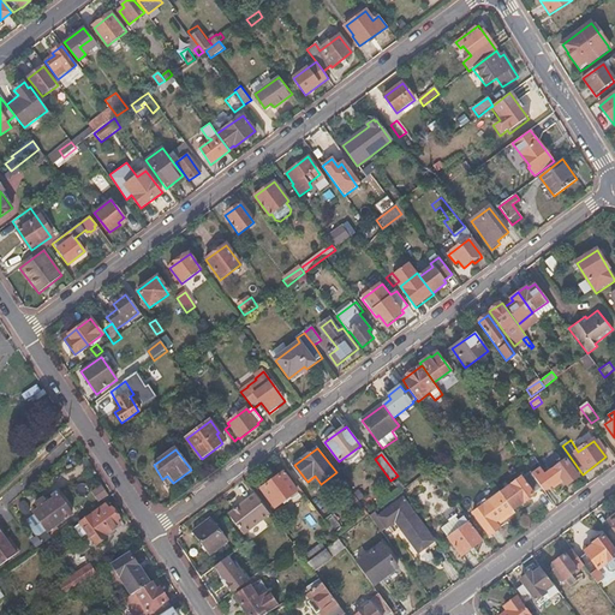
[(539,471),(533,476),(543,488),(545,490),(561,479),(567,487),(578,478),(565,463),(544,477),(539,471)]
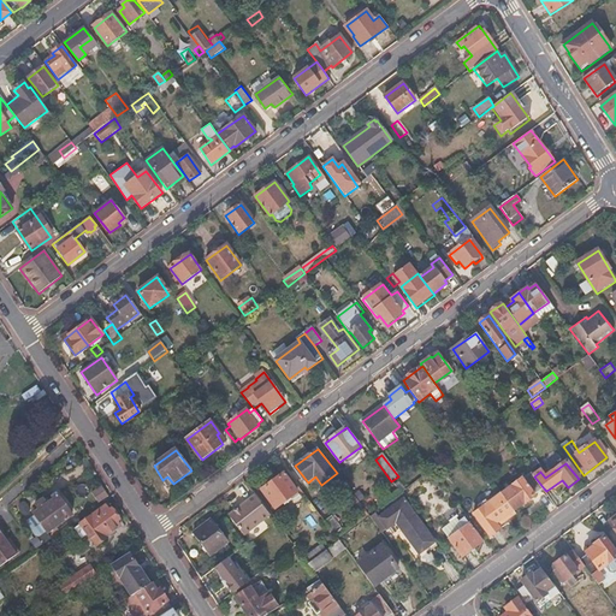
[(285,473),(264,490),(277,508),(300,491),(285,473)]
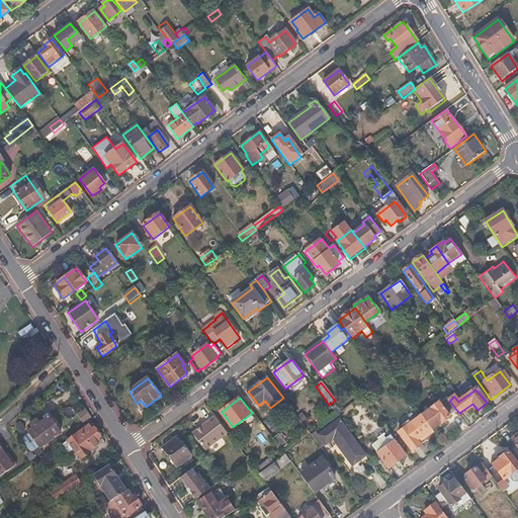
[(449,401),(447,398),(422,416),(433,430),(457,411),(449,401)]
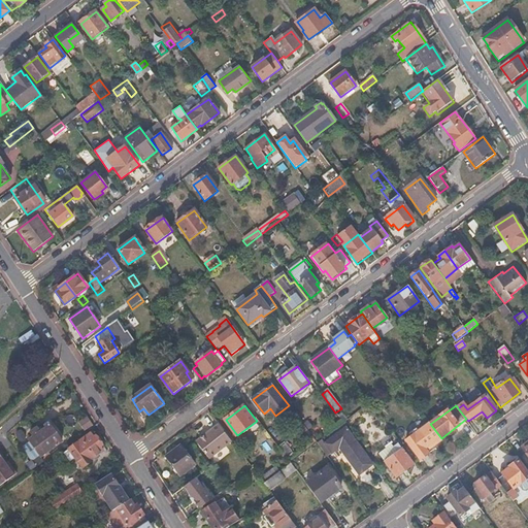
[(219,424),(196,441),(210,459),(232,442),(219,424)]
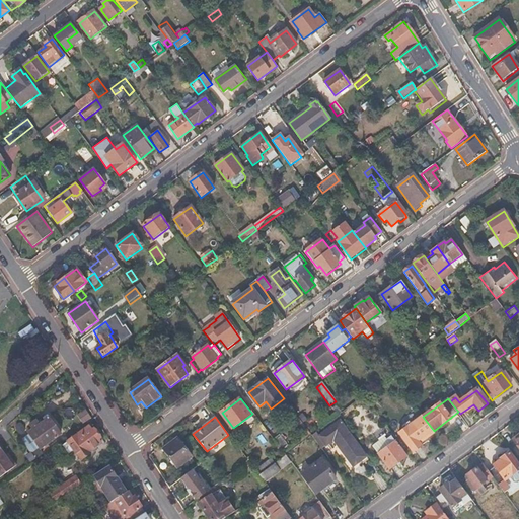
[(31,430),(27,434),(39,449),(61,434),(49,418),(39,426),(35,422),(29,427),(31,430)]
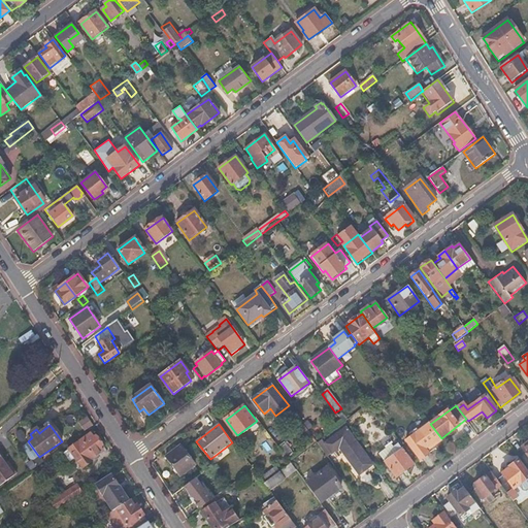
[(425,426),(406,440),(421,460),(430,453),(426,449),(436,440),(425,426)]
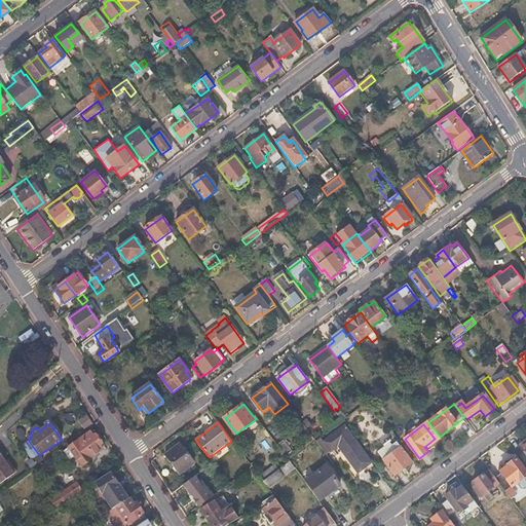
[(326,455),(337,447),(357,473),(369,463),(355,445),(358,444),(344,426),(318,446),(326,455)]
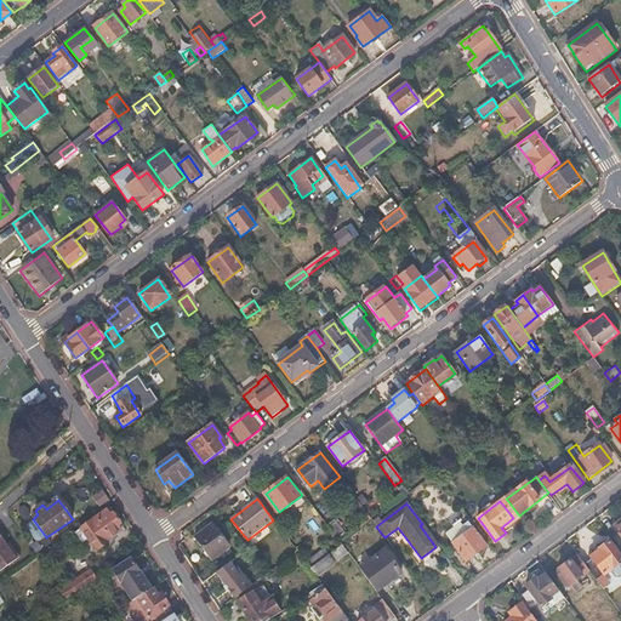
[(109,516),(106,511),(75,533),(83,545),(89,540),(97,551),(109,542),(108,540),(120,531),(118,527),(120,524),(113,513),(109,516)]
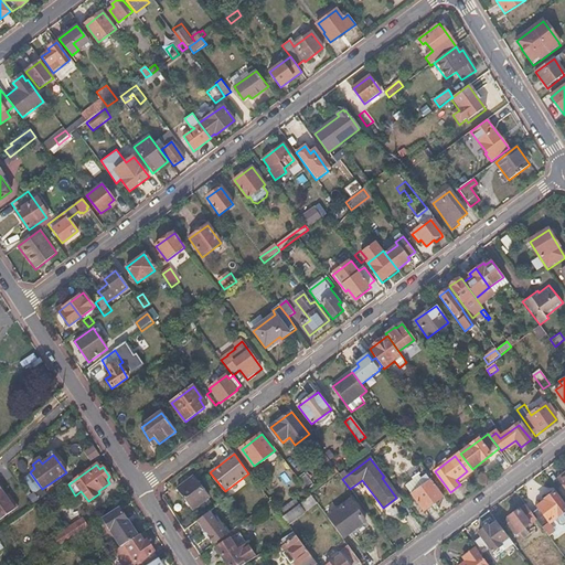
[(305,472),(298,478),(307,491),(315,486),(305,472)]
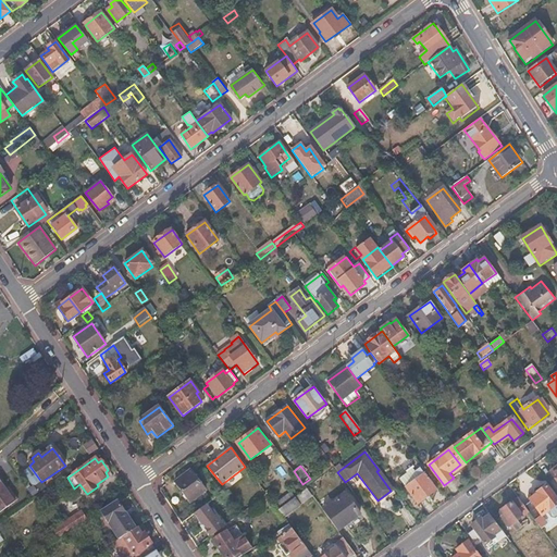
[(408,473),(400,479),(419,504),(437,490),(421,468),(416,472),(420,478),(415,481),(408,473)]
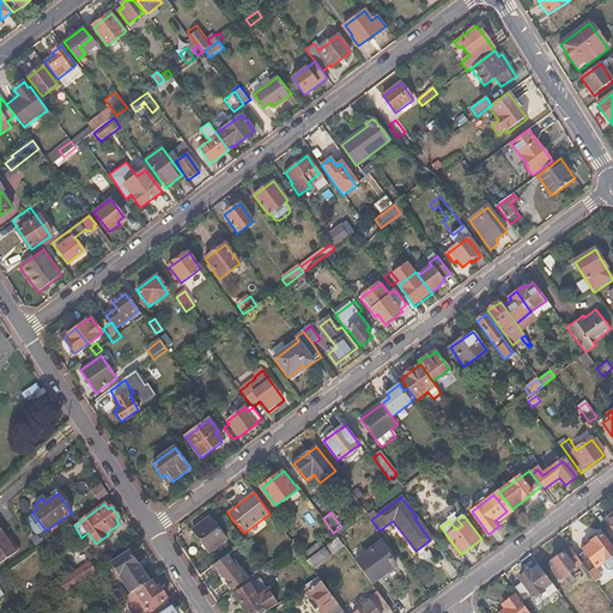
[(206,527),(196,535),(210,553),(228,540),(212,517),(204,523),(206,527)]
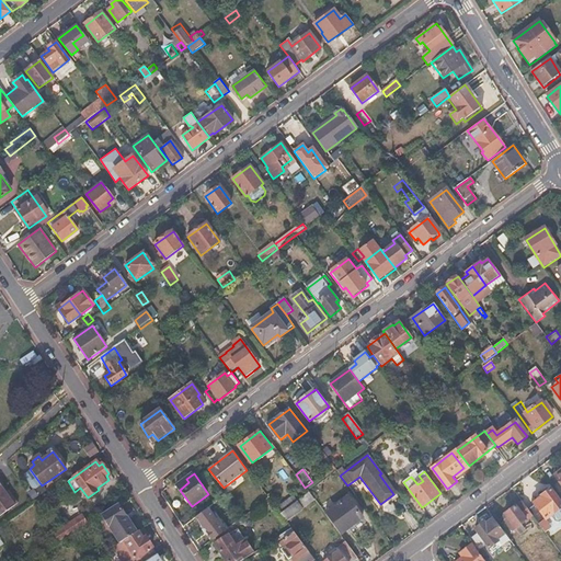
[(189,482),(186,479),(178,487),(180,490),(189,482)]
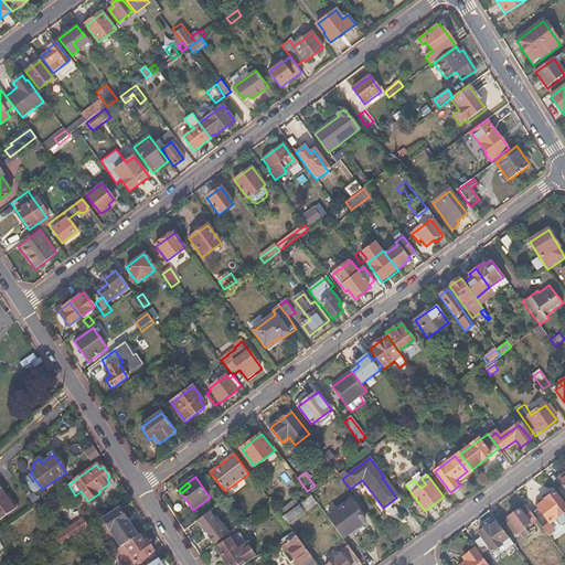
[(0,490),(0,519),(14,510),(0,490)]
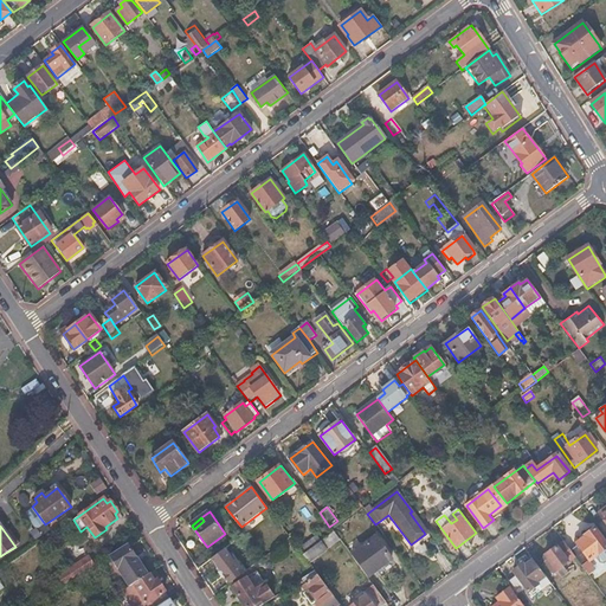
[(578,545),(579,546),(571,550),(575,556),(582,566),(588,561),(590,560),(591,561),(595,558),(600,562),(605,562),(605,561),(605,542),(595,529),(586,537),(578,545)]
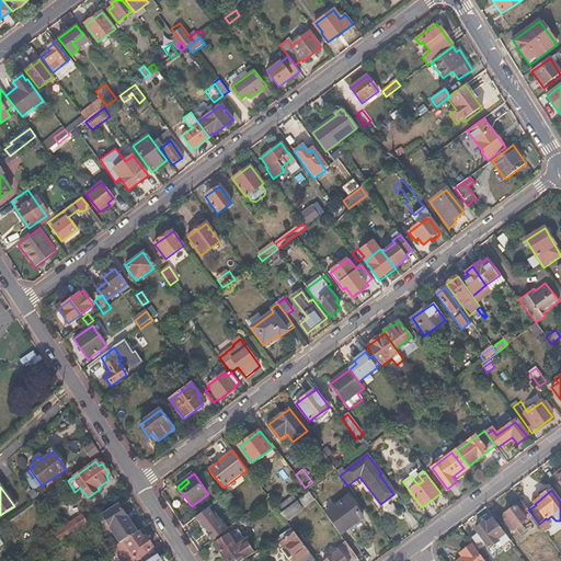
[(313,499),(309,492),(281,515),(287,523),(308,506),(306,504),(313,499)]
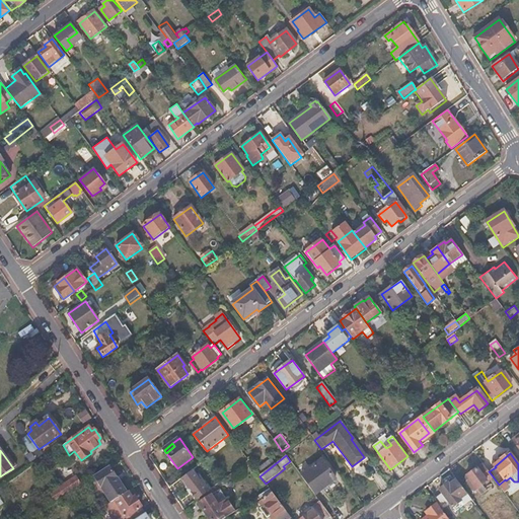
[(321,460),(301,475),(315,494),(336,478),(321,460)]
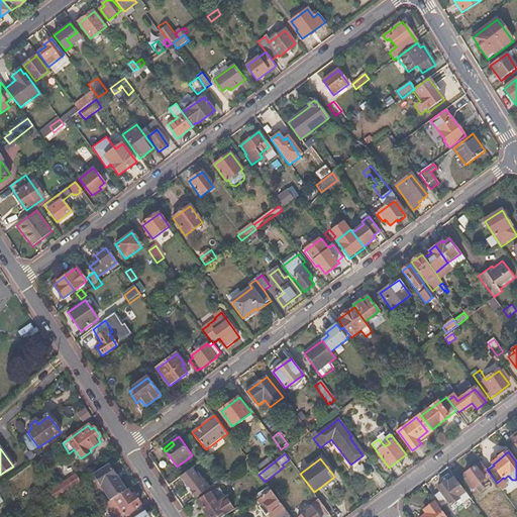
[(475,467),(466,473),(470,478),(467,480),(475,491),(478,489),(477,487),(486,480),(485,479),(491,475),(487,470),(482,462),(476,468),(475,467)]
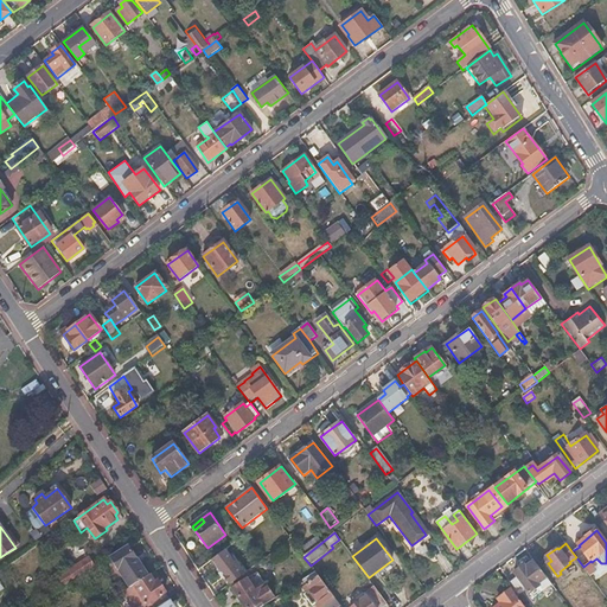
[(128,547),(112,558),(131,588),(148,576),(128,547)]
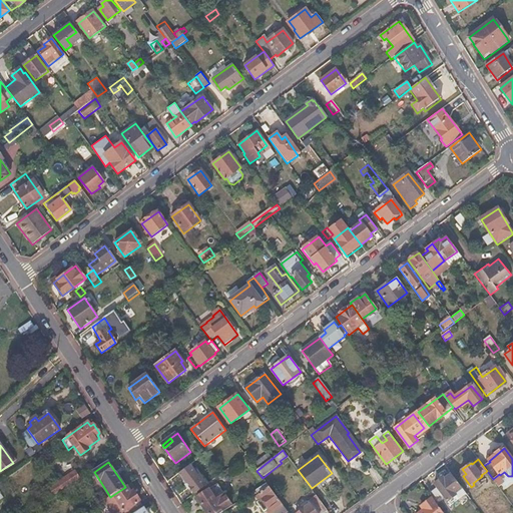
[(79,479),(74,472),(50,488),(54,495),(79,479)]
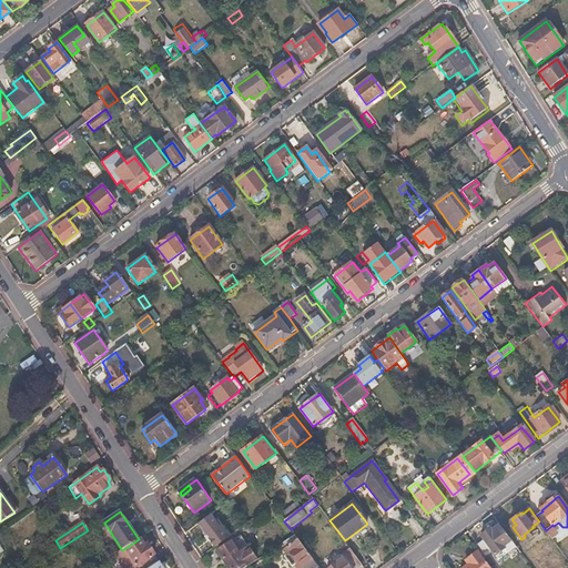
[(482,536),(484,539),(475,547),(478,551),(484,559),(494,551),(496,556),(505,549),(504,547),(508,544),(511,548),(510,549),(513,553),(518,548),(511,540),(510,541),(498,526),(492,531),(490,529),(482,536)]
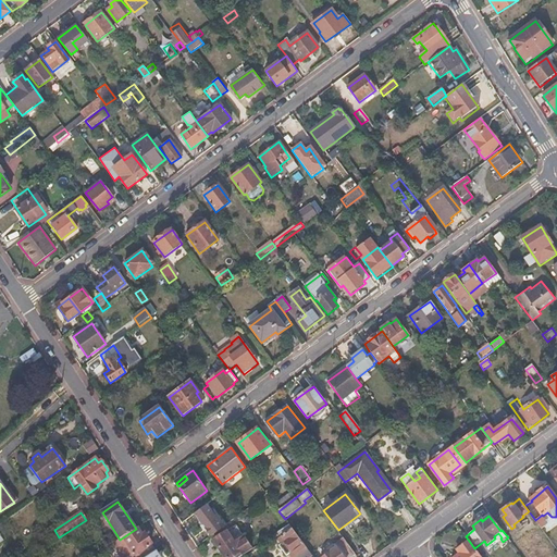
[(541,516),(535,520),(542,529),(547,523),(541,516)]
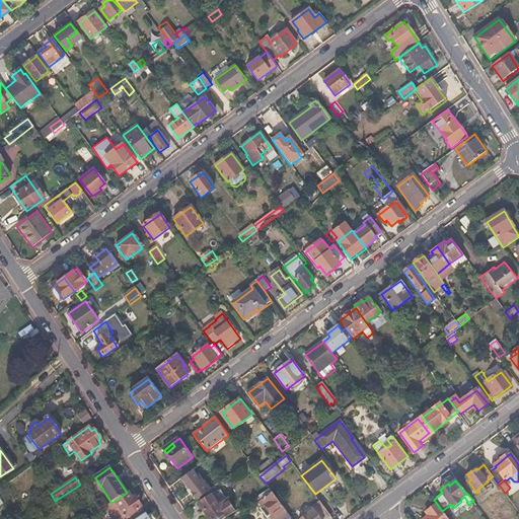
[(206,495),(201,488),(188,497),(193,504),(206,495)]
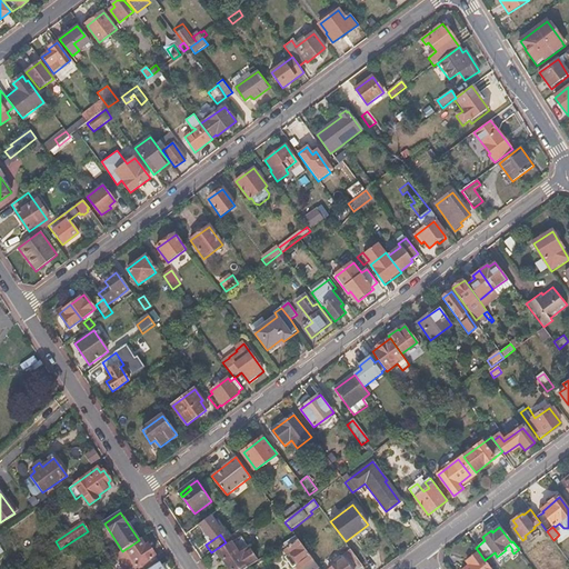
[(122,551),(116,556),(123,568),(150,568),(159,563),(143,537),(139,540),(122,551)]
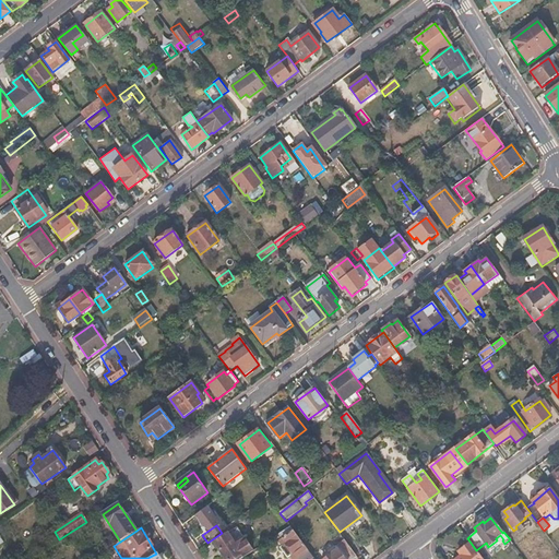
[(280,534),(287,544),(282,548),(289,558),(295,554),(298,558),(308,550),(290,527),(280,534)]
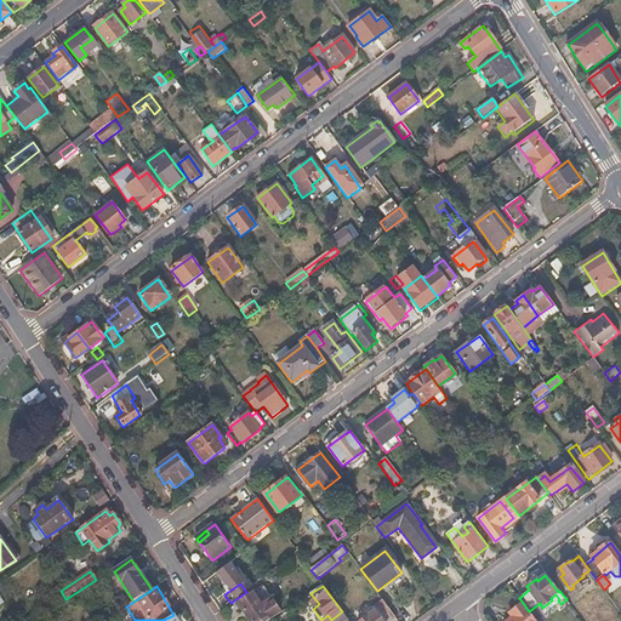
[(252,593),(239,602),(250,620),(268,620),(280,613),(272,599),(261,607),(252,593)]
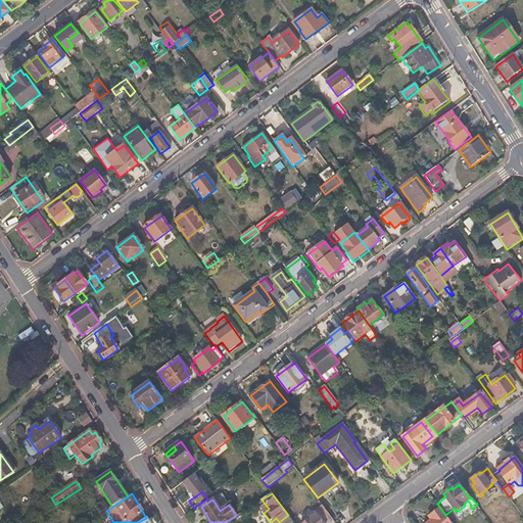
[(314,512),(316,515),(304,522),(331,522),(335,521),(323,505),(314,512)]
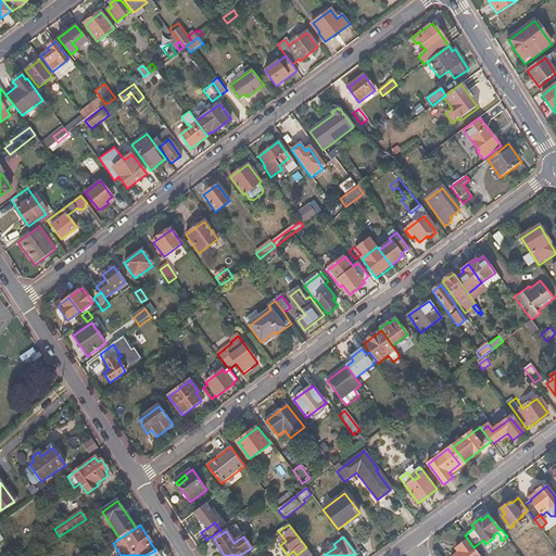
[(458,546),(462,550),(454,555),(480,555),(474,547),(468,540),(458,546)]
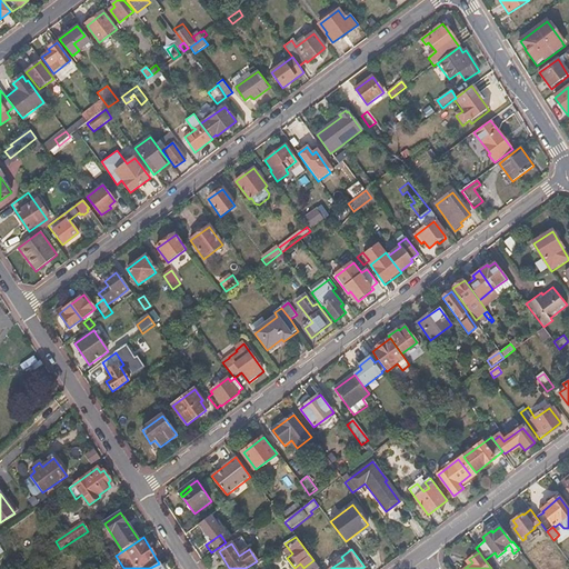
[(100,558),(92,562),(96,568),(103,563),(100,558)]
